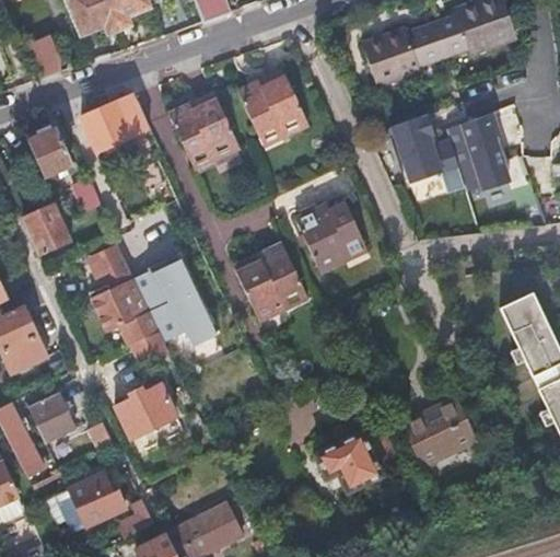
[(62,0),(79,35),(102,25),(105,33),(117,28),(105,0),(62,0)]
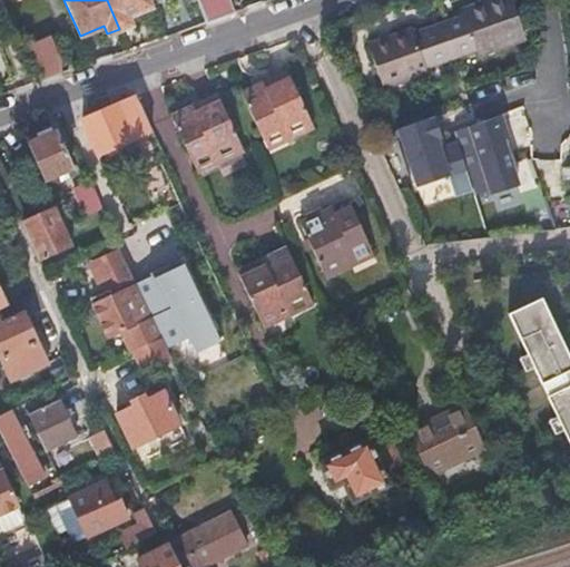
[(107,0),(119,29),(135,22),(131,15),(153,6),(151,0),(107,0)]
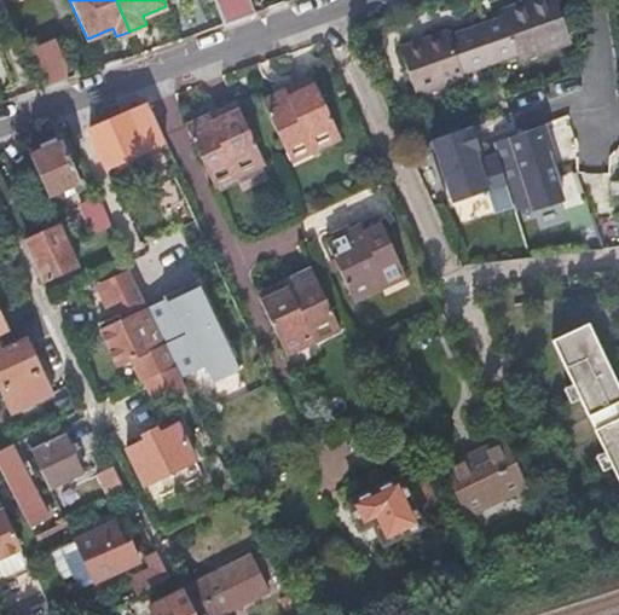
[(214,0),(224,22),(254,11),(249,0),(214,0)]
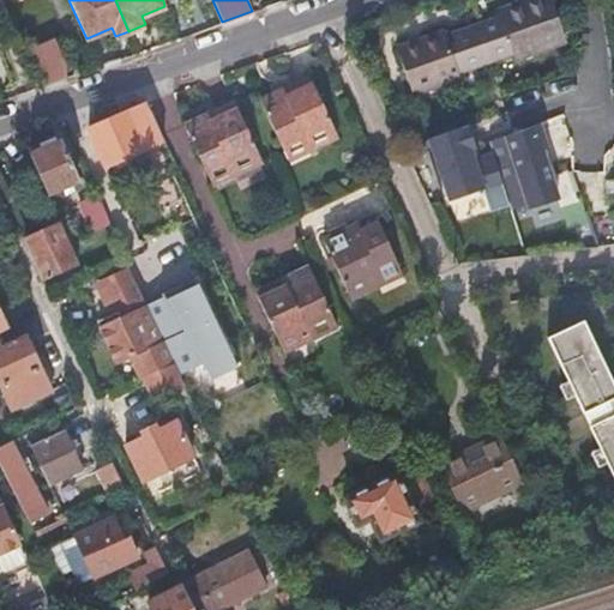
[(527,0),(498,11),(499,16),(471,25),(485,64),(513,53),(516,59),(564,41),(547,0),(527,0)]
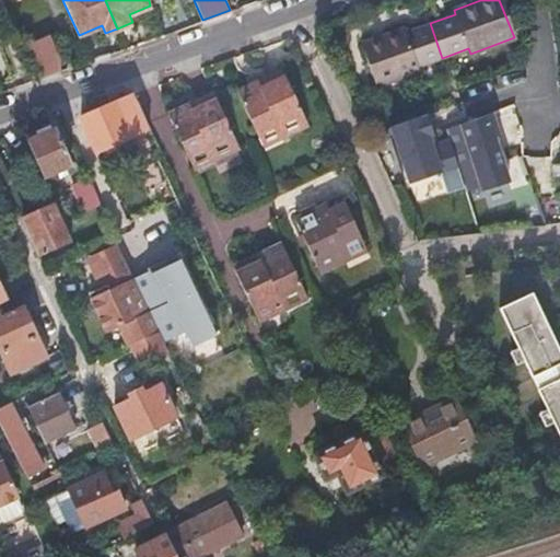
[(403,27),(360,42),(376,85),(418,71),(417,67),(442,58),(430,23),(404,32),(403,27)]
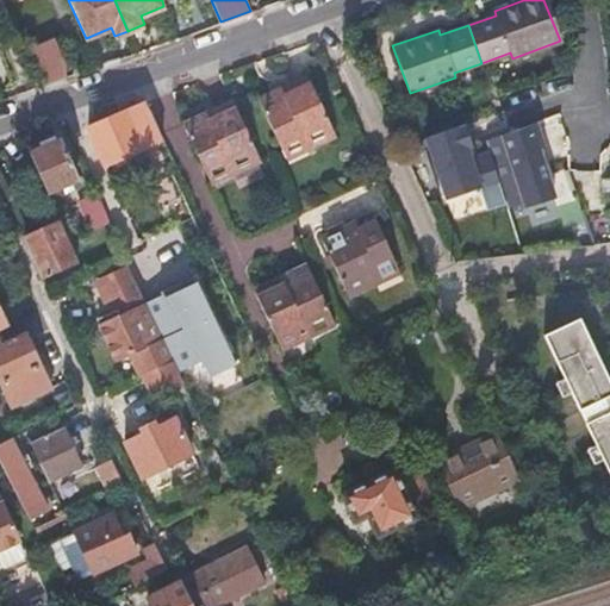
[(54,36),(25,48),(41,85),(69,74),(54,36)]
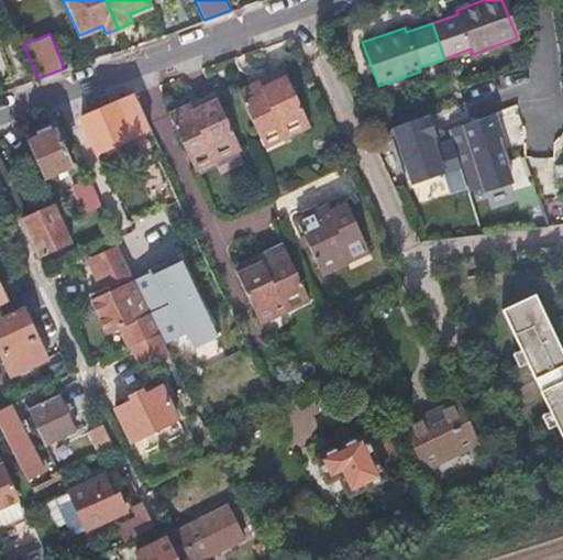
[(284,67),(238,88),(265,145),(310,123),(284,67)]
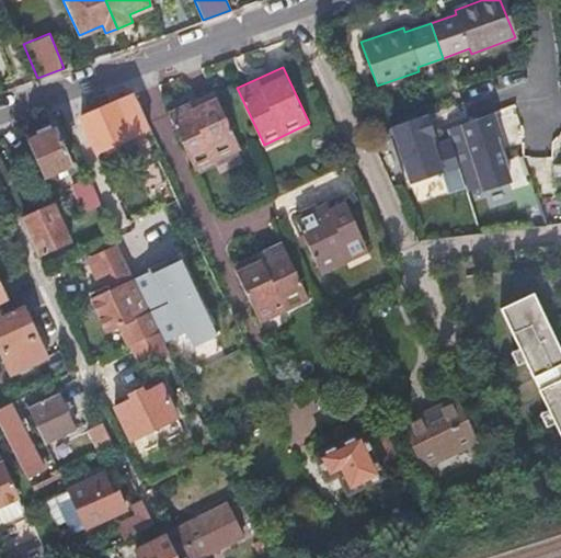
[(213,90),(169,111),(193,166),(239,144),(213,90)]
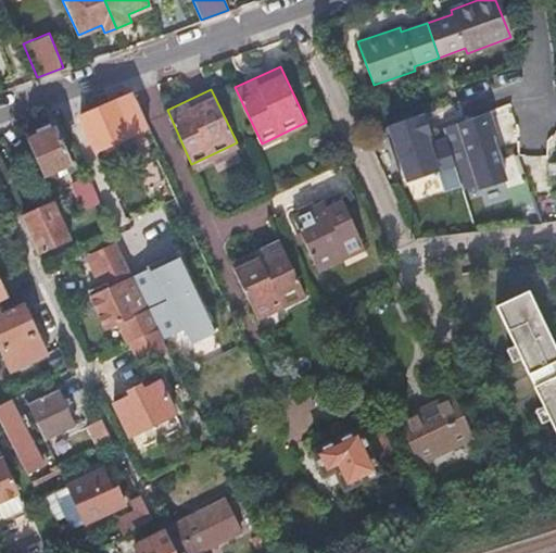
[(131,91),(126,95),(142,129),(148,126),(131,91)]
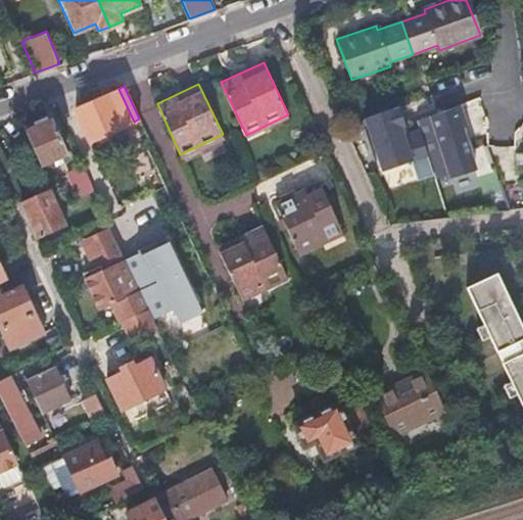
[(134,122),(119,89),(75,109),(90,141),(134,122)]
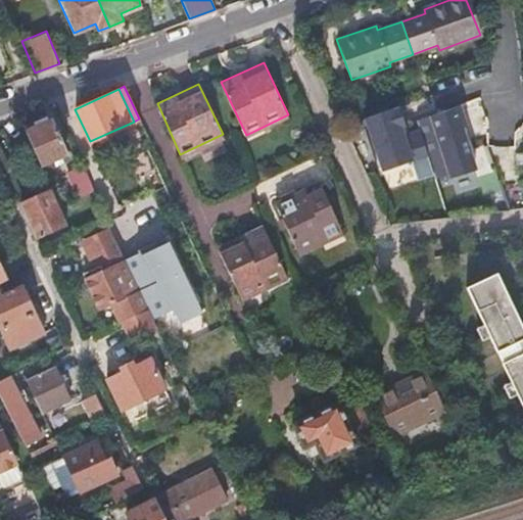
[(459,104),(417,121),(420,131),(435,176),(436,179),(450,175),(452,178),(475,170),(462,128),(466,126),(459,104)]
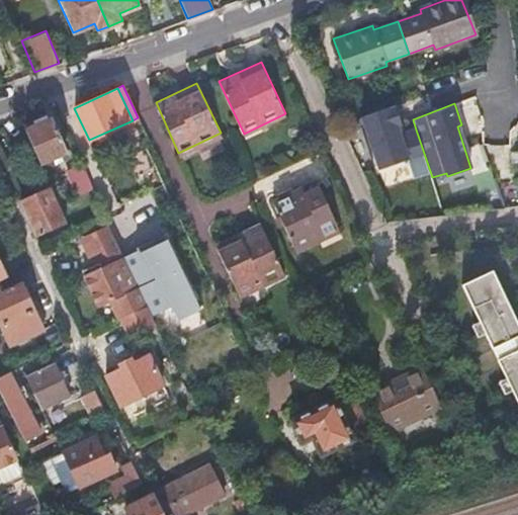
[(415,179),(431,174),(416,130),(400,136),(396,125),(401,123),(395,105),(361,117),(380,170),(408,161),(415,179)]
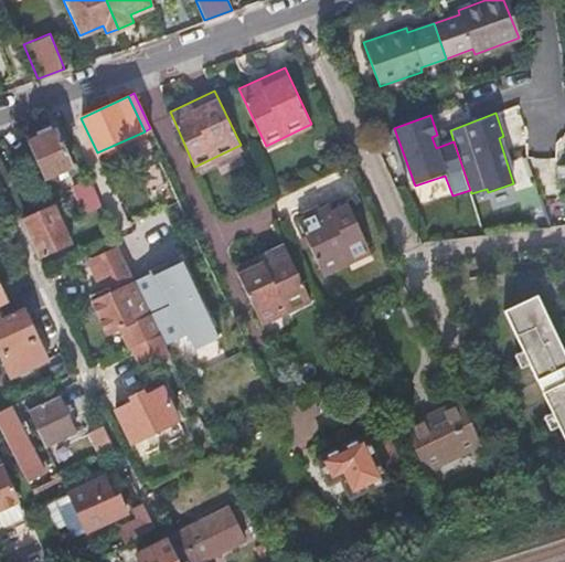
[(50,120),(23,131),(29,141),(55,129),(50,120)]
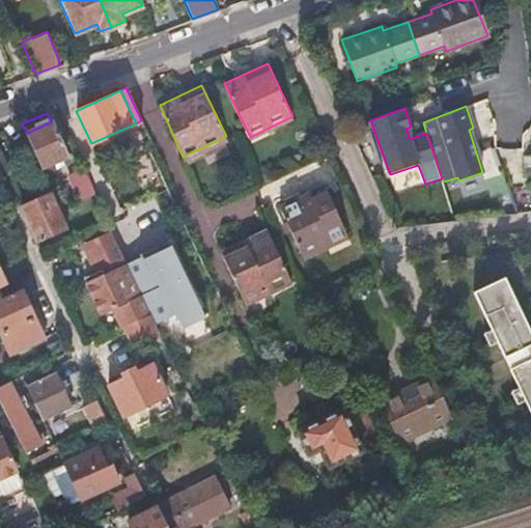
[(27,133),(45,171),(56,166),(53,160),(66,154),(52,121),(27,133)]
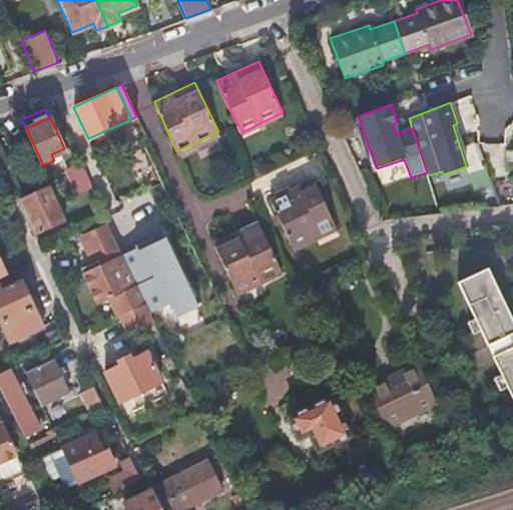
[(95,150),(119,150),(119,137),(95,137),(95,150)]
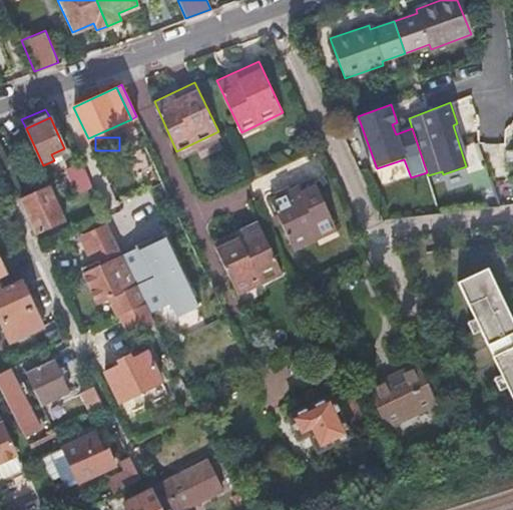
[(69,169),(80,193),(93,187),(82,163),(69,169)]
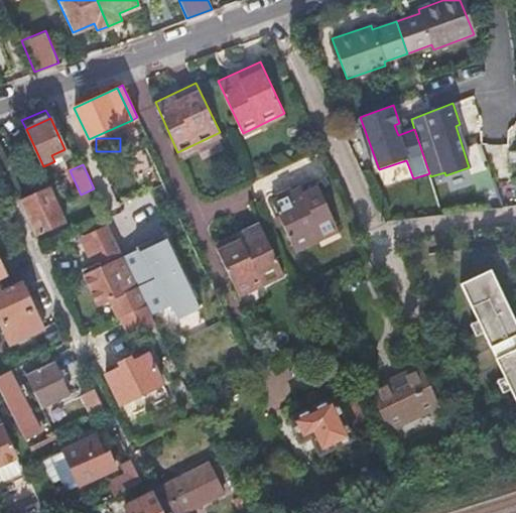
[(315,179),(272,201),(295,251),(340,229),(315,179)]
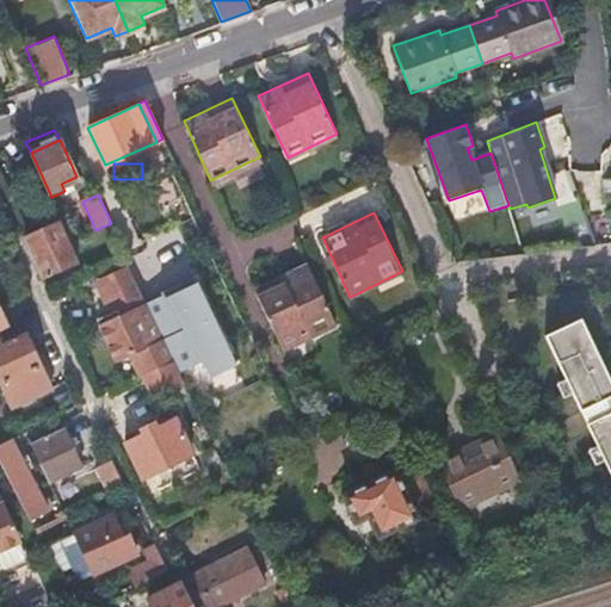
[(72,241),(62,222),(24,239),(43,278),(81,260),(72,241)]
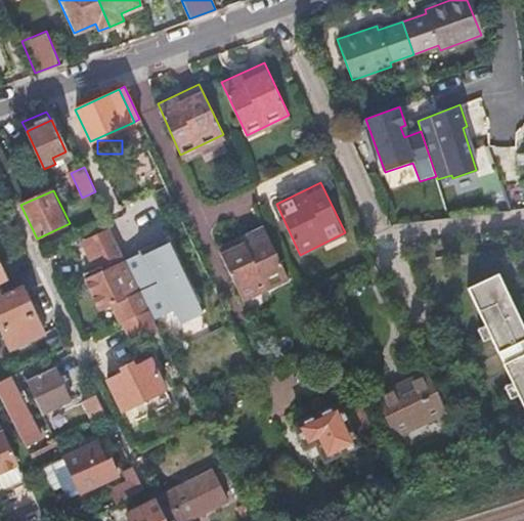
[(110,226),(82,240),(94,267),(82,273),(99,310),(112,304),(120,322),(125,320),(148,310),(110,226)]
